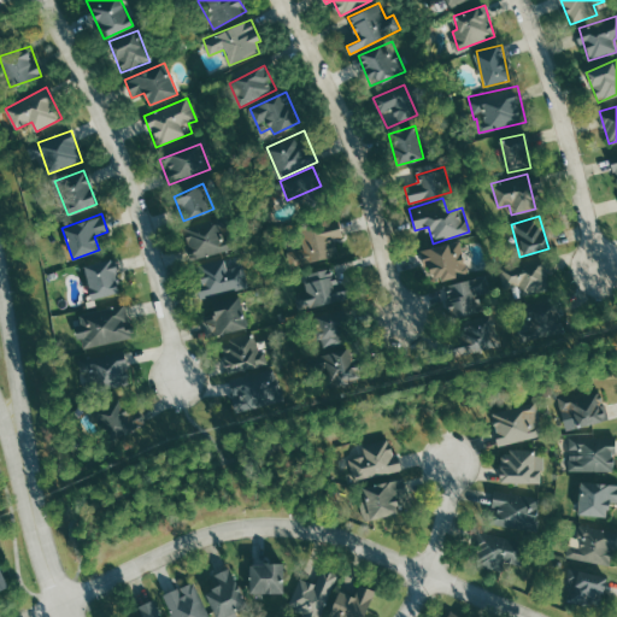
[(182,229),(192,260),(228,250),(217,217),(182,229)]
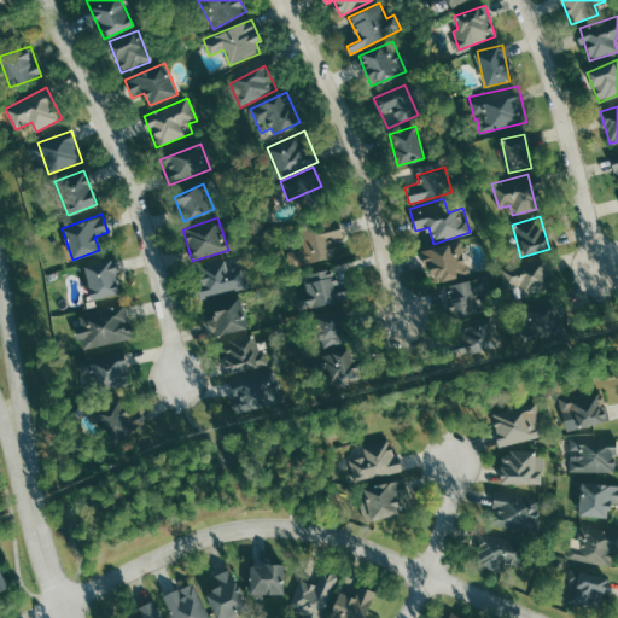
[(303,250),(289,252),(291,266),(339,256),(336,239),(344,237),(339,217),(298,227),(303,250)]
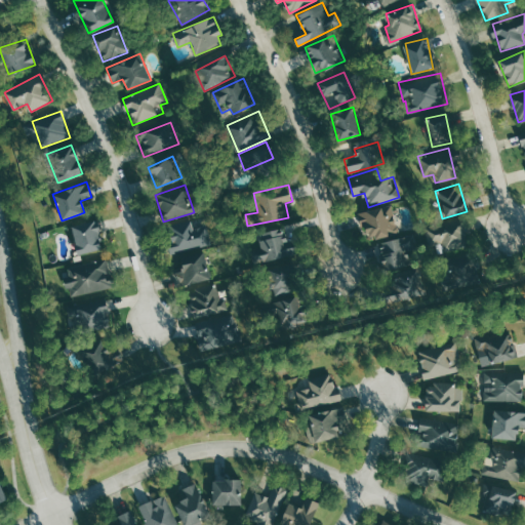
[(358,213),(365,241),(399,232),(392,204),(358,213)]
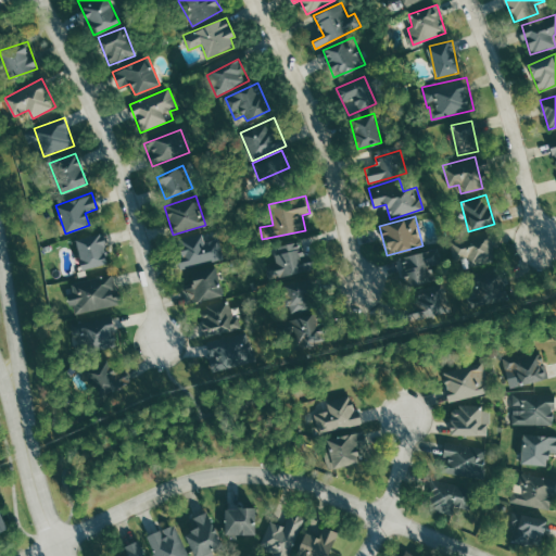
[(182,267),(222,258),(217,241),(206,243),(203,227),(175,234),(182,267)]
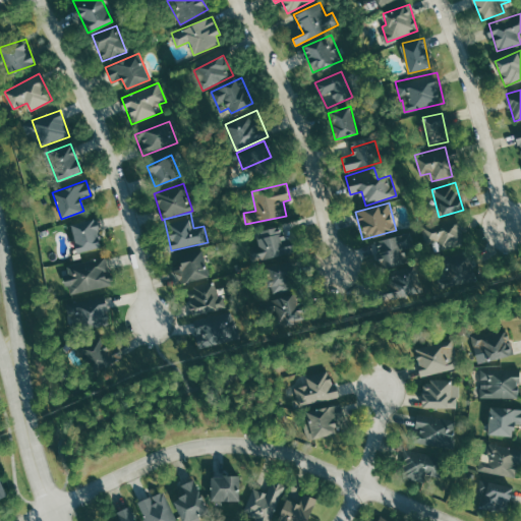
[(99,217),(72,218),(74,250),(100,248),(99,217)]
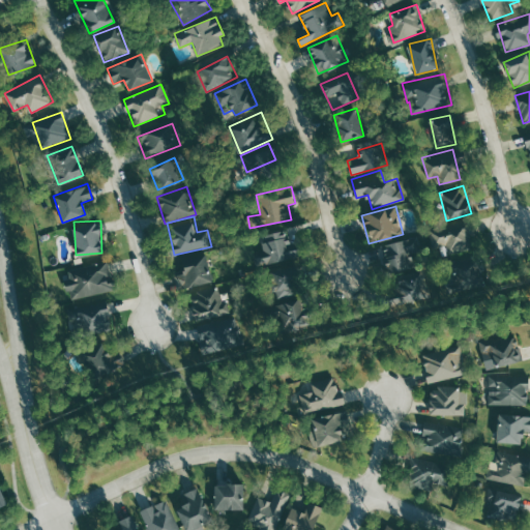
[(449,255),(459,253),(457,243),(470,241),(467,223),(429,230),(432,247),(447,245),(449,255)]
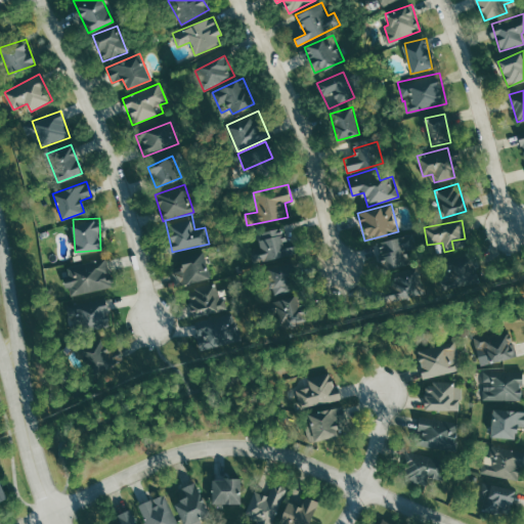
[(259,232),(262,250),(255,251),(258,263),(293,256),(286,226),(259,232)]
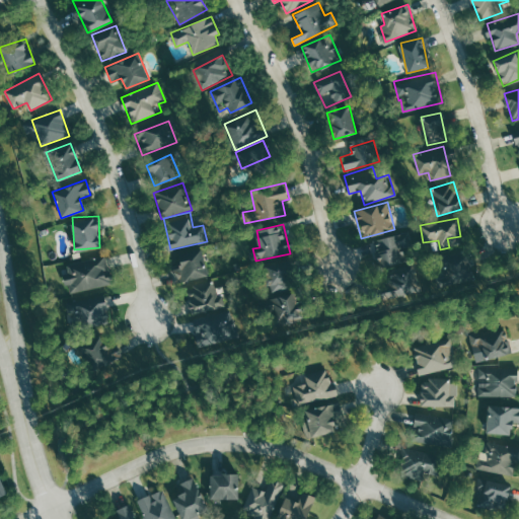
[(374,240),(381,268),(405,261),(402,251),(413,249),(408,231),(374,240)]
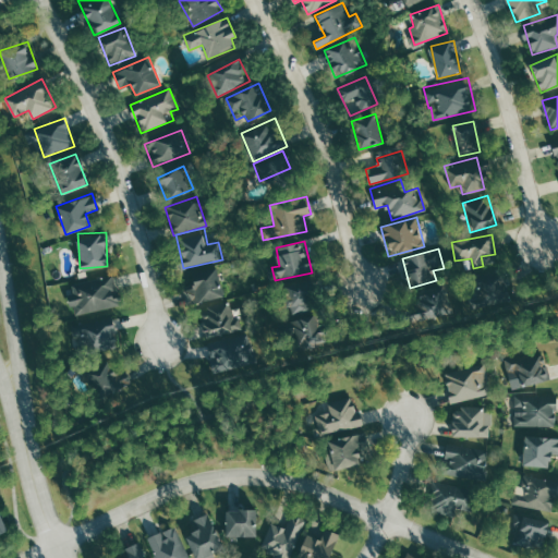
[(213,266),(190,277),(194,286),(185,290),(193,306),(225,291),(213,266)]
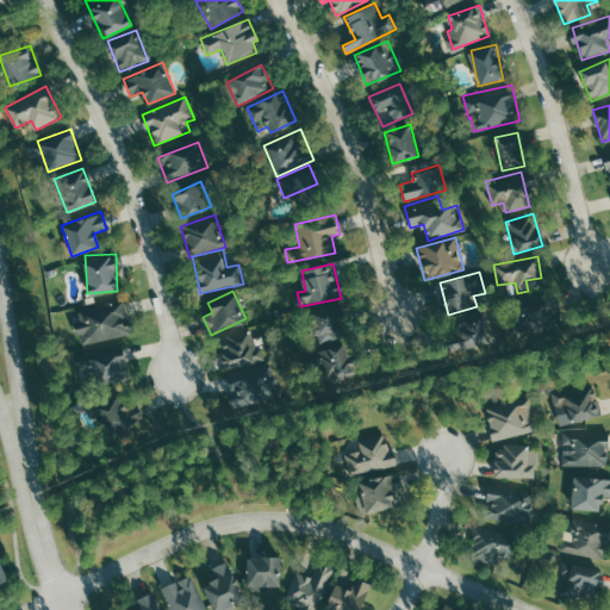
[(73,329),(78,347),(132,332),(124,300),(79,311),(82,327),(73,329)]
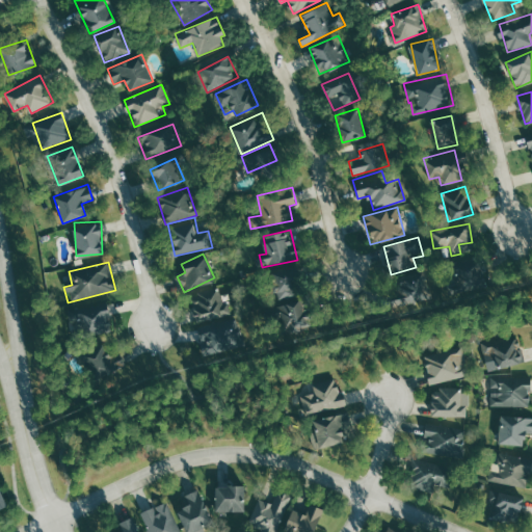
[(294,273),(270,278),(277,306),(274,307),(282,335),(307,328),(294,273)]
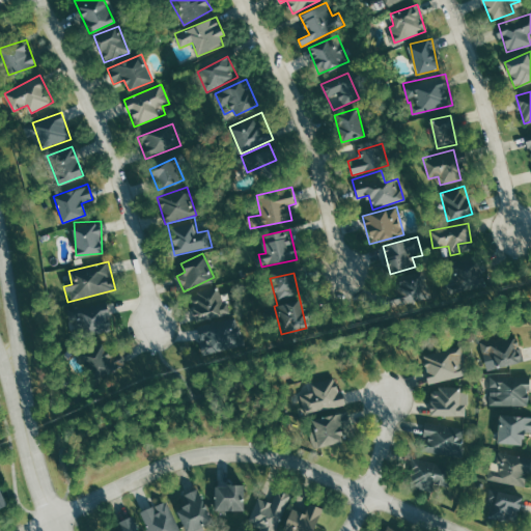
[(436,303),(426,275),(394,285),(398,296),(391,299),(396,315),(436,303)]
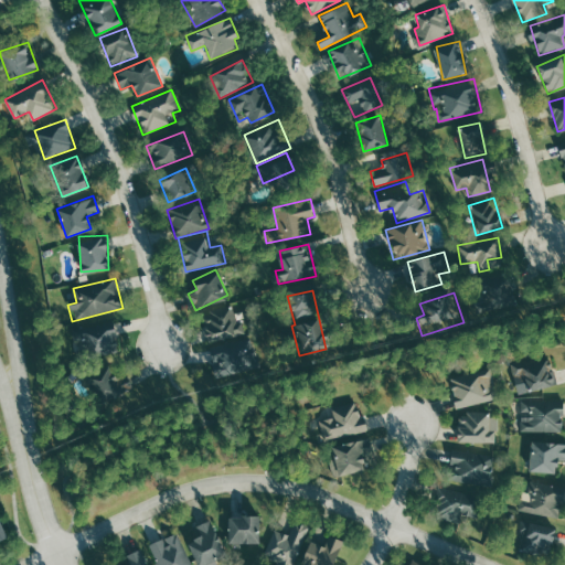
[(209,342),(245,332),(243,321),(237,323),(233,305),(201,313),(209,342)]
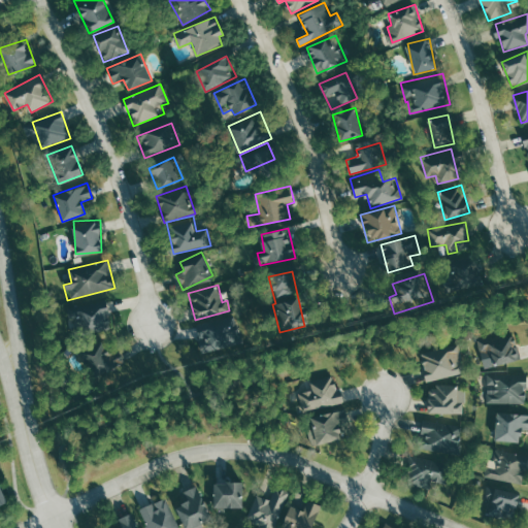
[(76,336),(111,327),(103,298),(69,307),(76,336)]
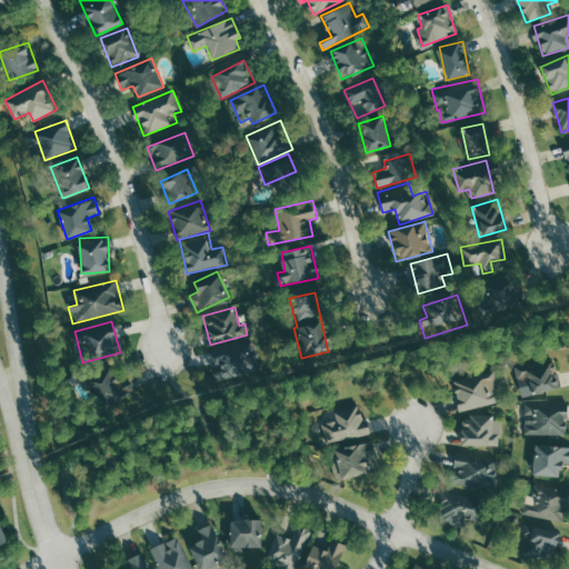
[(210,345),(218,381),(260,373),(252,336),(210,345)]
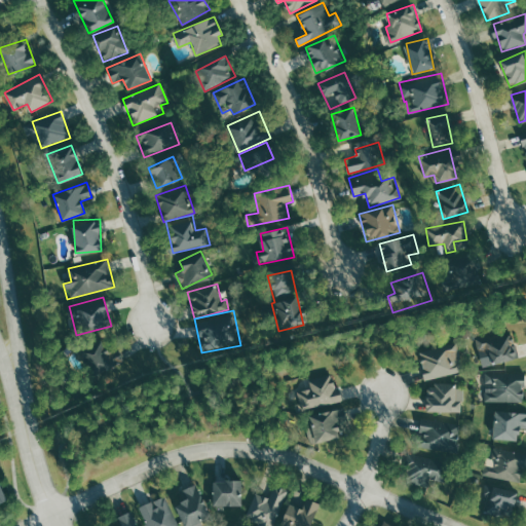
[(482,366),(518,359),(513,330),(477,337),(482,366)]
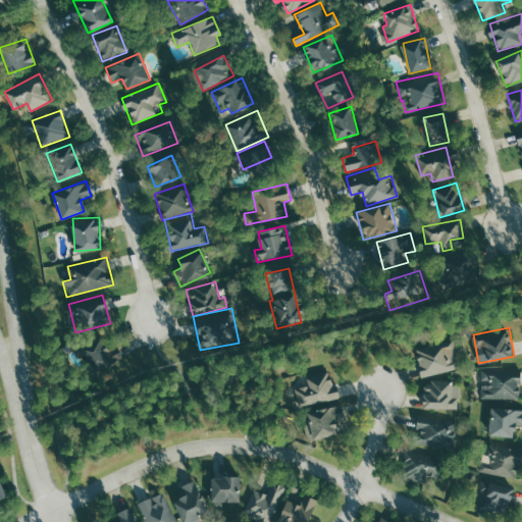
[(123,364),(117,344),(107,347),(104,337),(83,344),(91,373),(123,364)]
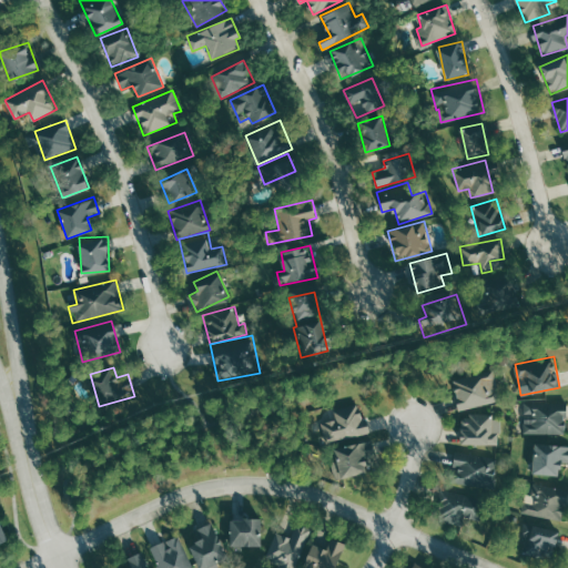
[(454,378),(458,409),(500,403),(495,372),(454,378)]
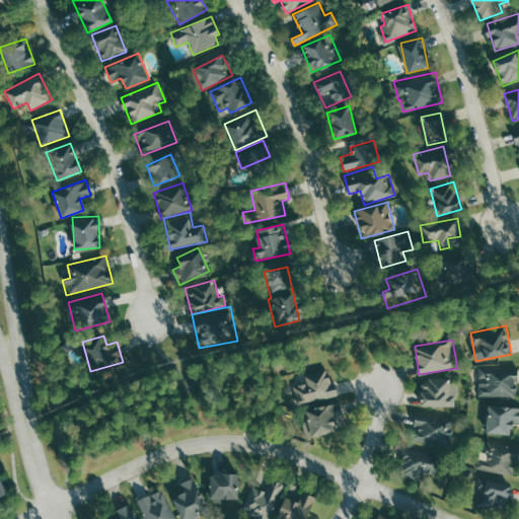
[(478,395),(517,396),(518,367),(479,366),(478,395)]
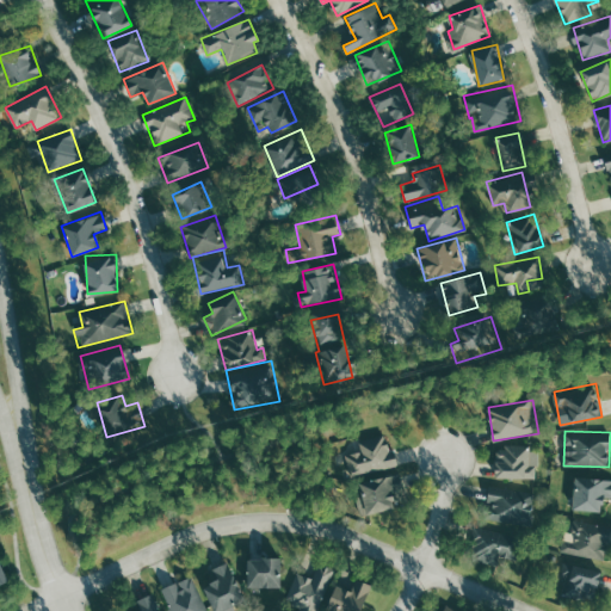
[(399,466),(395,449),(389,450),(386,434),(359,440),(362,450),(346,454),(352,476),(399,466)]
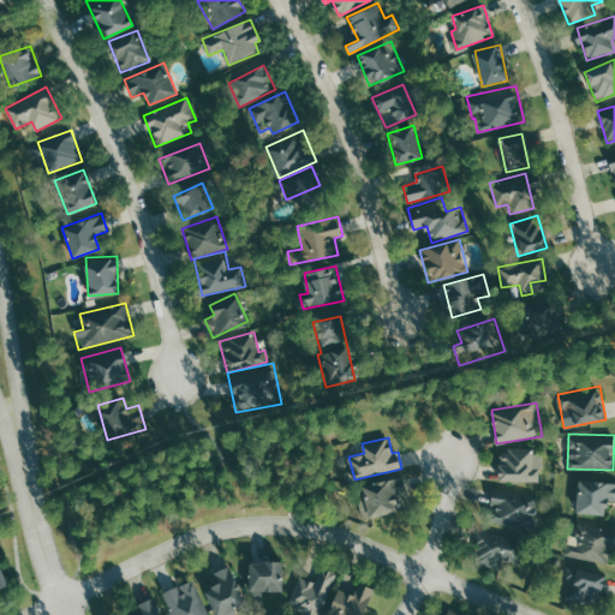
[(500,449),(499,481),(542,482),(542,451),(500,449)]
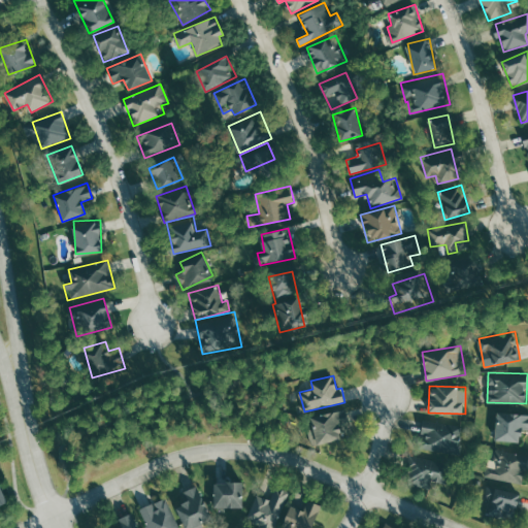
[(312,429),(309,429),(311,443),(340,440),(339,426),(348,425),(345,410),(310,415),(312,429)]
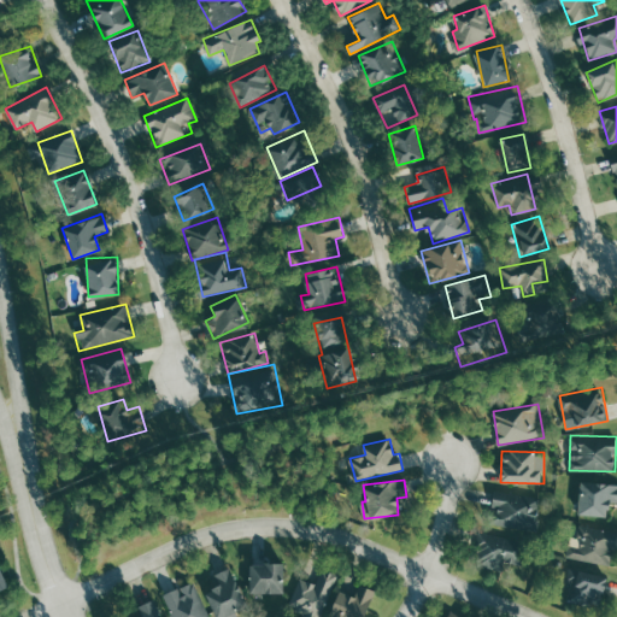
[(616,501),(616,483),(580,482),(579,515),(607,516),(609,501),(616,501)]
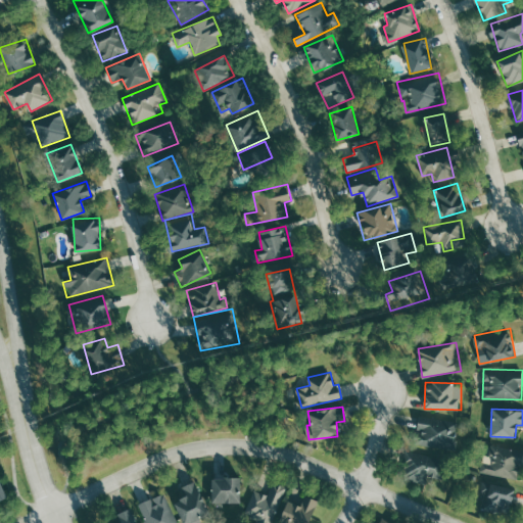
[(417,418),(416,444),(456,446),(457,420),(417,418)]
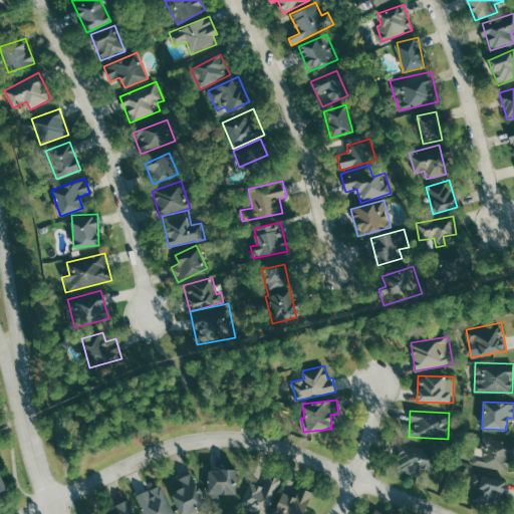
[(508,472),(513,446),(513,443),(484,437),(482,449),(476,447),(472,463),(508,472)]
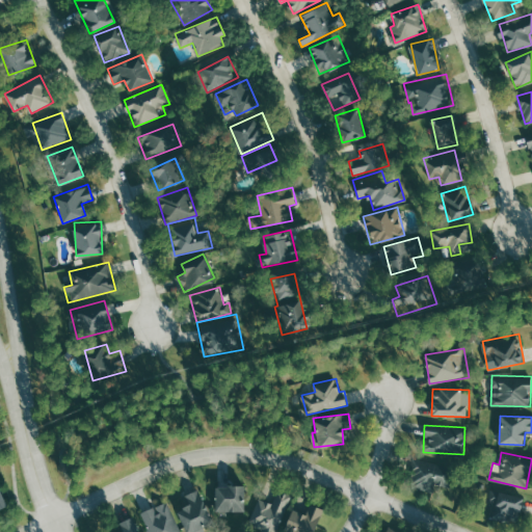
[(433,483),(446,486),(451,468),(414,457),(409,474),(415,475),(411,486),(430,491),(433,483)]
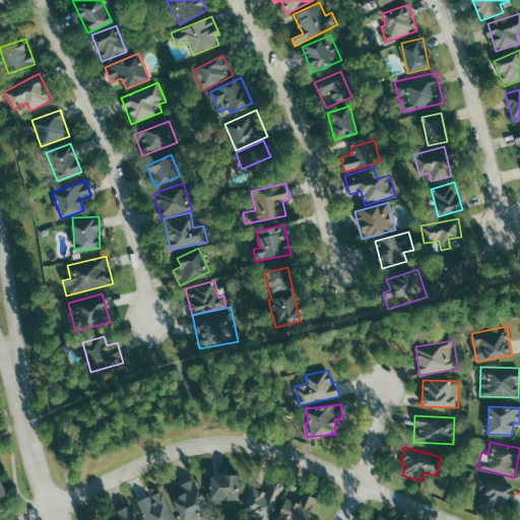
[(210,500),(239,500),(239,475),(210,474),(210,500)]
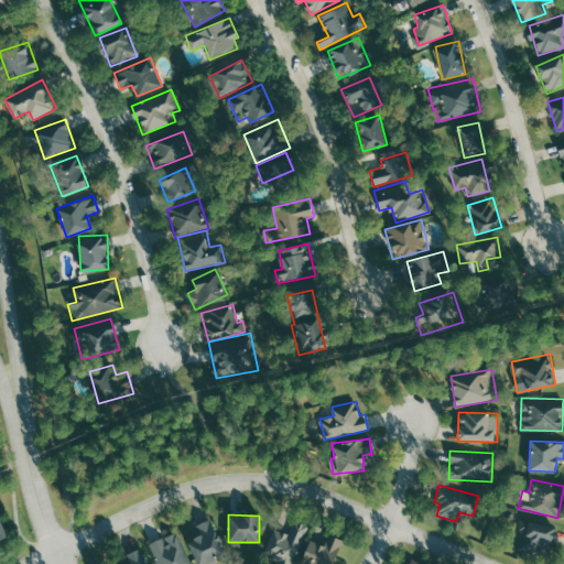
[(555,529),(521,518),(514,539),(549,550),(555,529)]
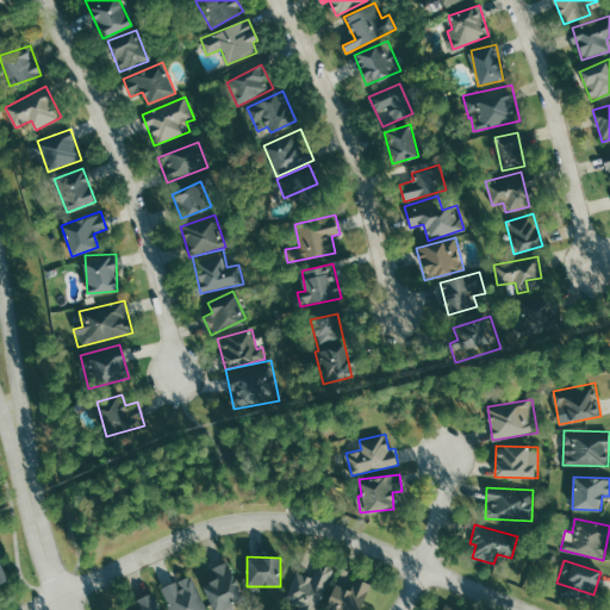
[(235,609),(232,601),(242,597),(229,561),(210,568),(215,580),(204,584),(213,609),(235,609)]
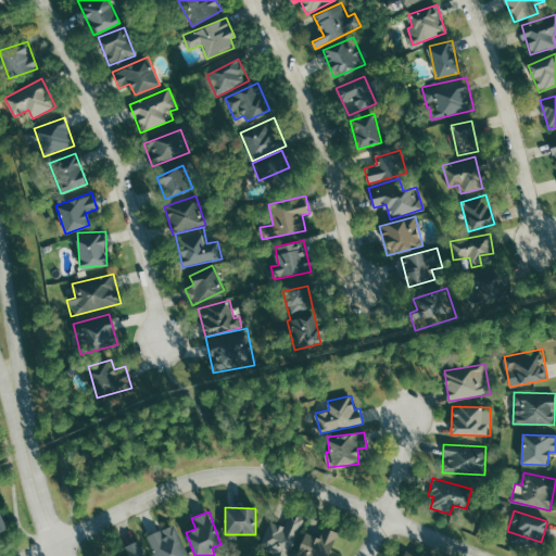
[(289,555),(304,518),(290,513),(285,527),(270,521),(261,546),(275,552),(273,555),(289,555)]
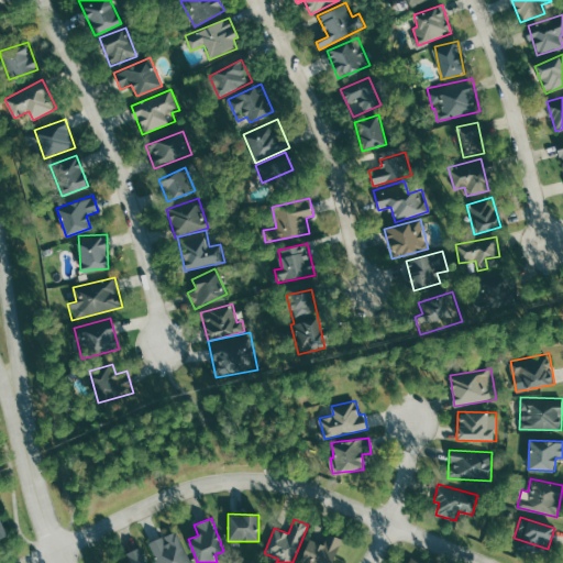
[(157,562),(191,562),(177,530),(148,542),(157,562)]
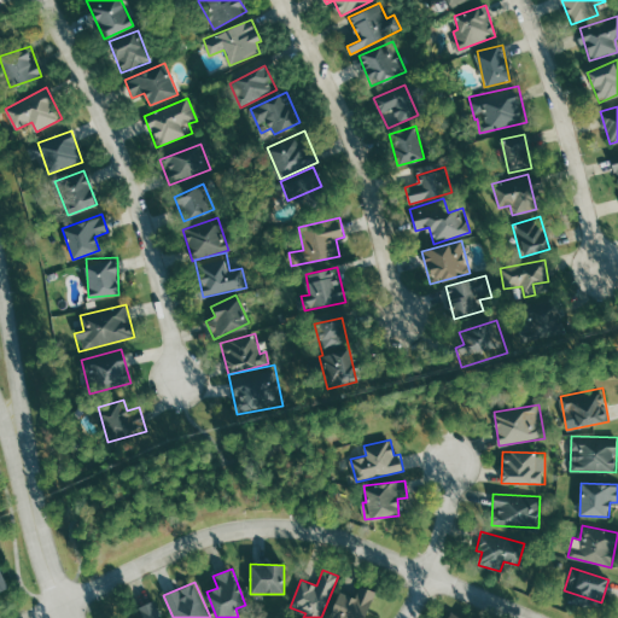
[(356,598),(338,592),(328,617),(363,617),(374,590),(360,586),(356,598)]
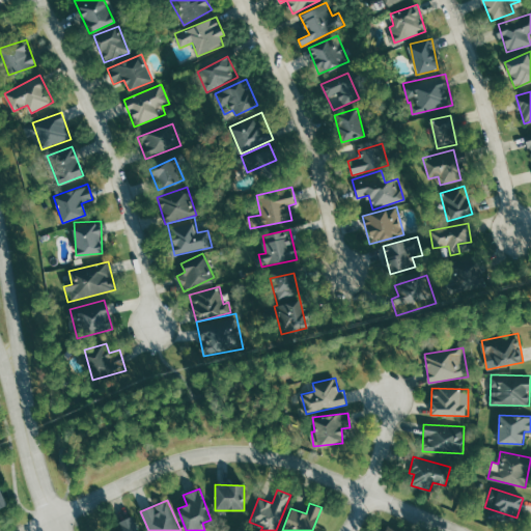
[(138,530),(134,516),(111,525),(112,530),(138,530)]
